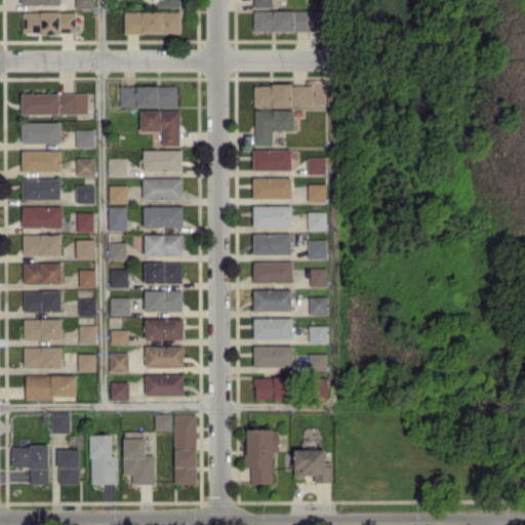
[(92,0),(75,0),(75,7),(92,8),(92,0)]
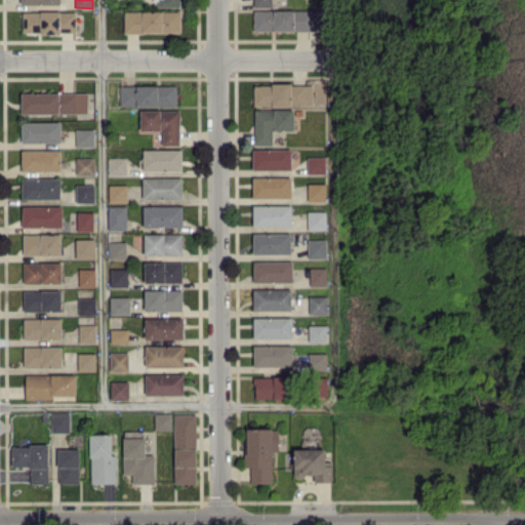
[(124,33),(179,32),(179,9),(123,11),(124,33)]
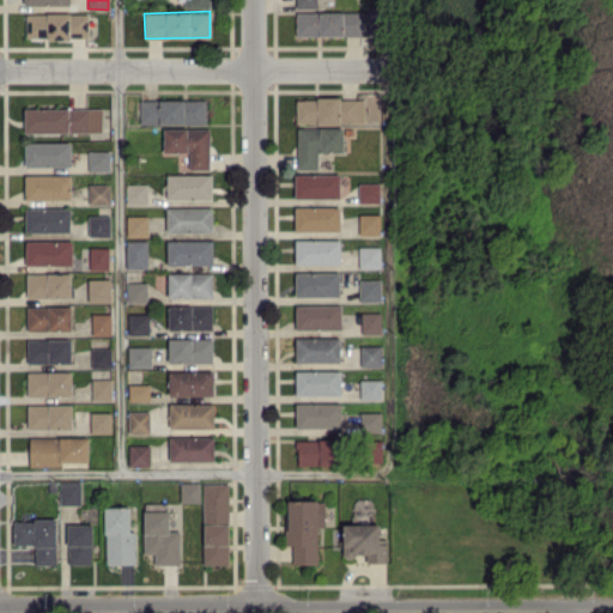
[(377,35),(377,11),(296,12),(296,36),(377,35)]
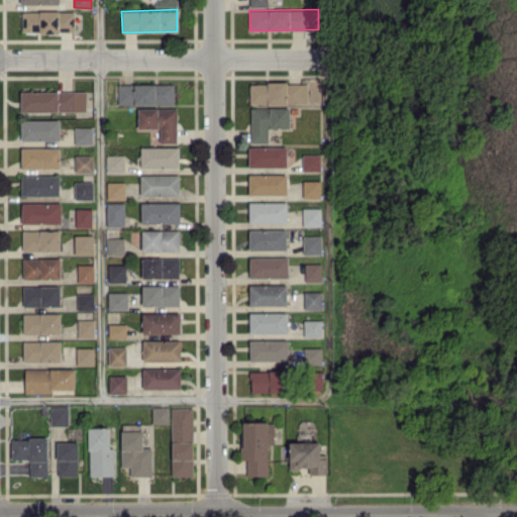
[(21,31),(21,12),(73,12),(73,31),(59,31),(59,33),(38,33),(38,31),(21,31)]
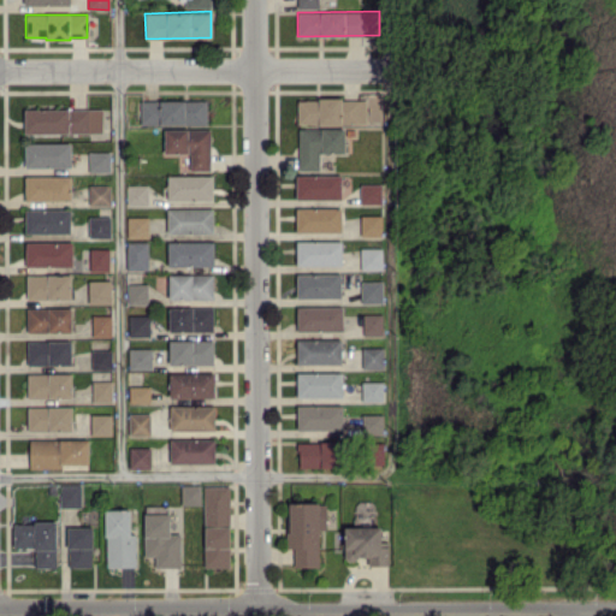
[(297,99),(297,123),(380,122),(380,93),(366,93),(366,98),(297,99)]
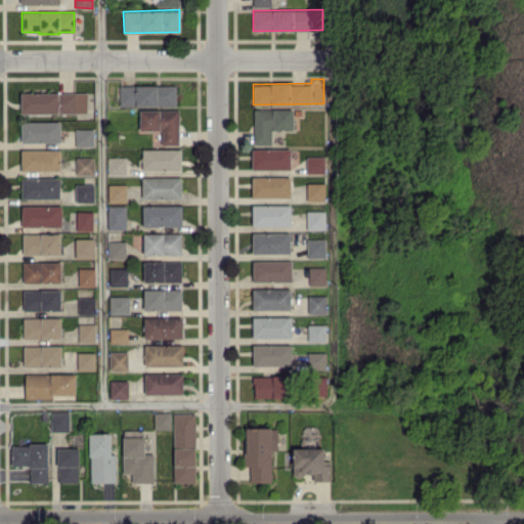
[(176,104),(175,84),(119,86),(120,105),(176,104)]
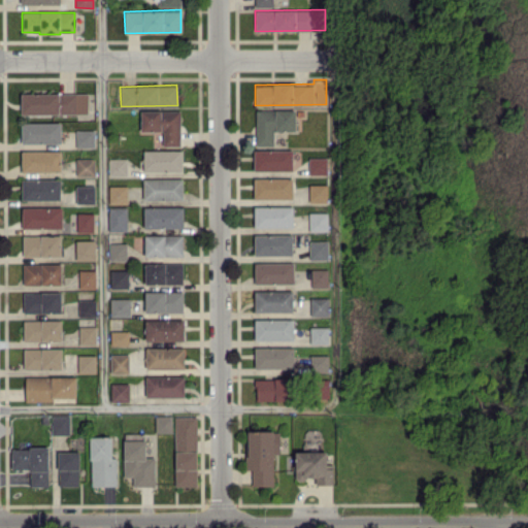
[(21,113),(87,113),(88,93),(21,92),(21,113)]
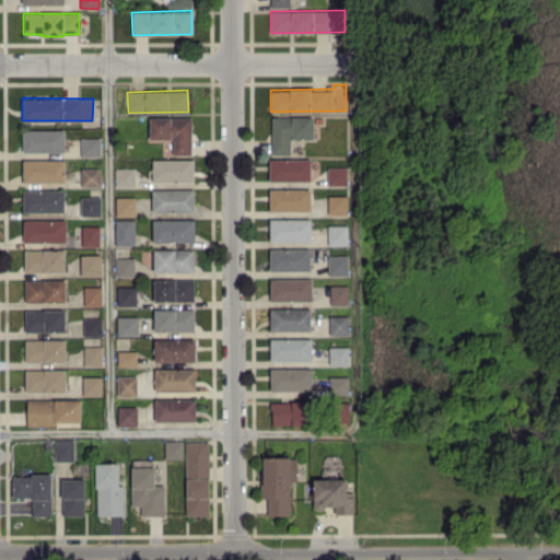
[(191,117),(150,116),(149,139),(172,139),(172,154),(190,154),(191,117)]
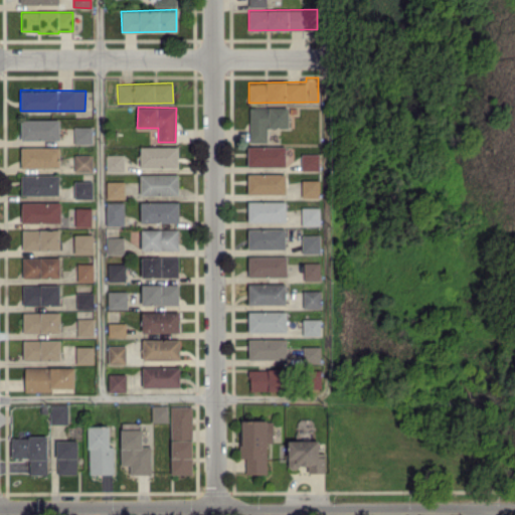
[(249,142),(267,142),(267,128),(289,128),(288,107),(249,107),(249,142)]
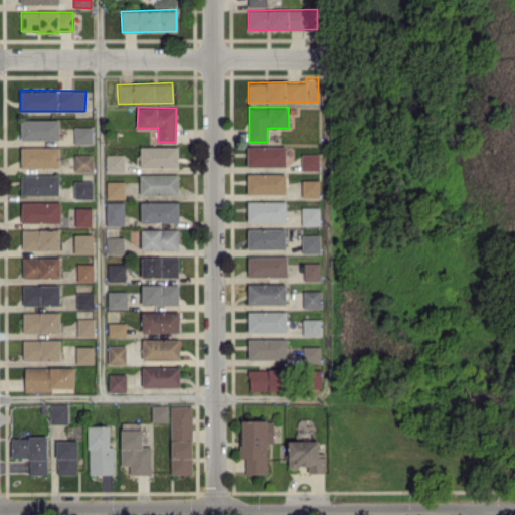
[(21,120),(21,140),(59,139),(59,119),(21,120)]
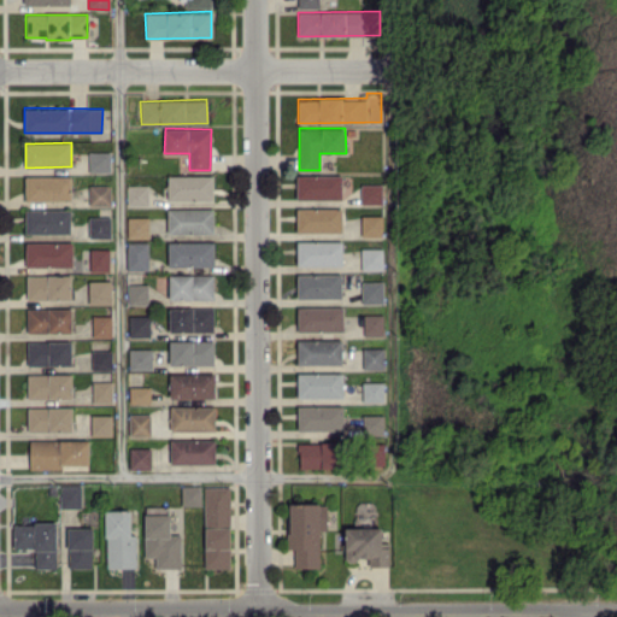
[(110,171),(110,151),(88,152),(88,171),(110,171)]
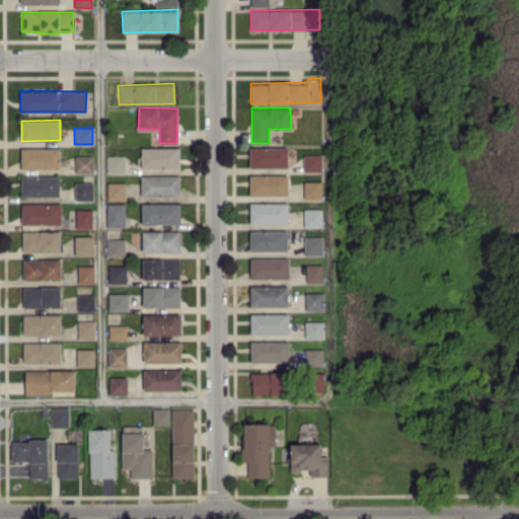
[(60,147),(20,148),(21,168),(60,168),(60,147)]
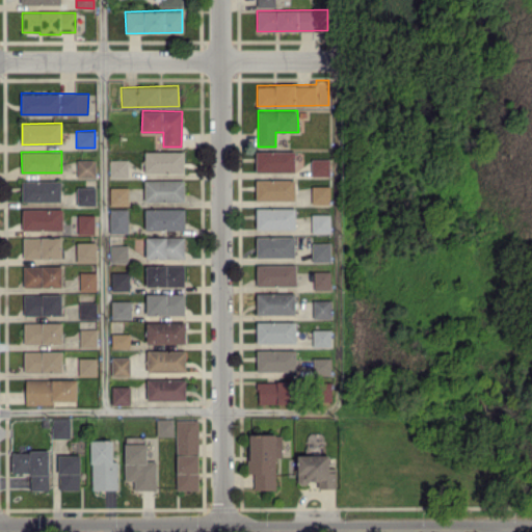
[(183,151),(144,151),(144,171),(184,171),(183,151)]
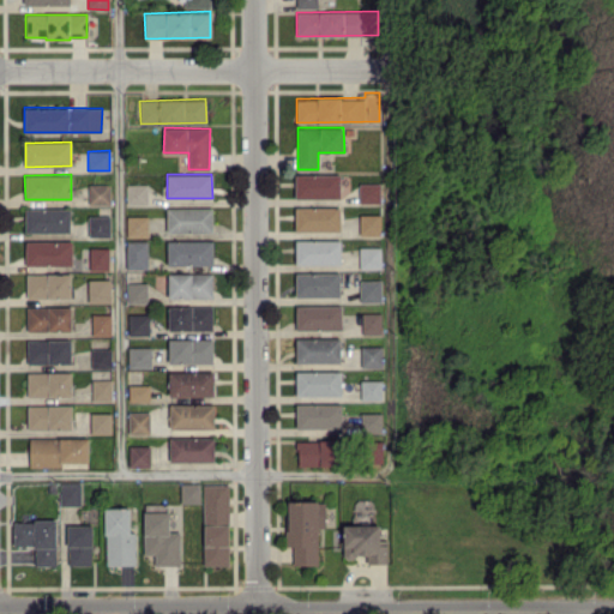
[(295,197),(339,198),(339,174),(295,174),(295,197)]
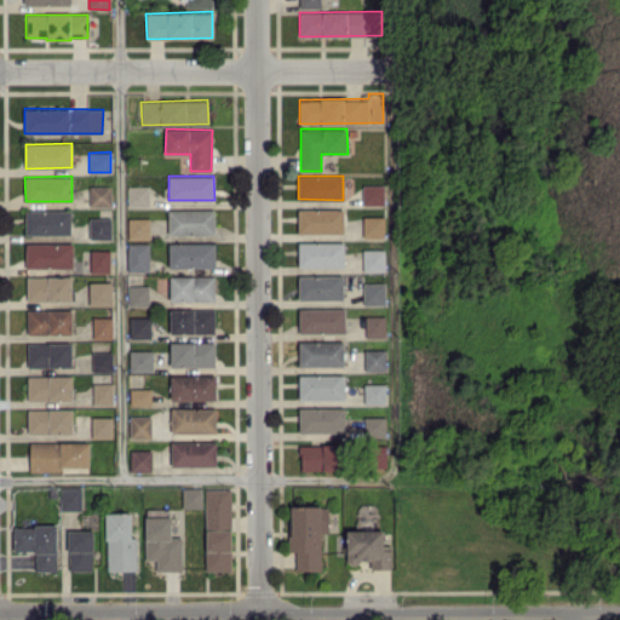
[(90,205),(110,206),(110,185),(90,185),(90,205)]
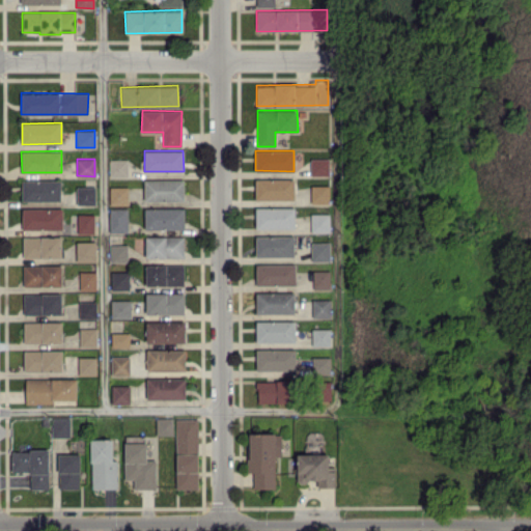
[(109,175),(128,175),(128,159),(109,159),(109,175)]
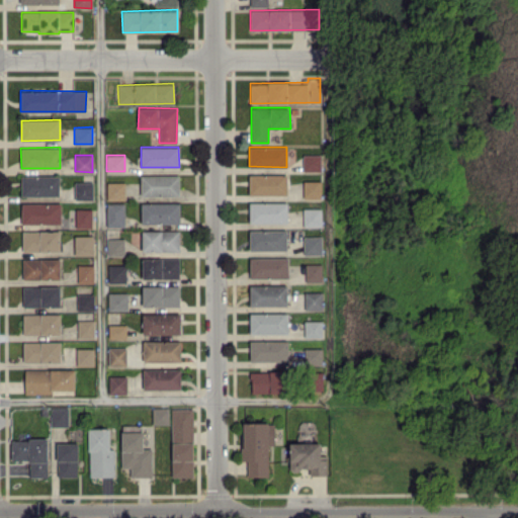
[(303,171),(321,170),(320,155),(303,155),(303,171)]
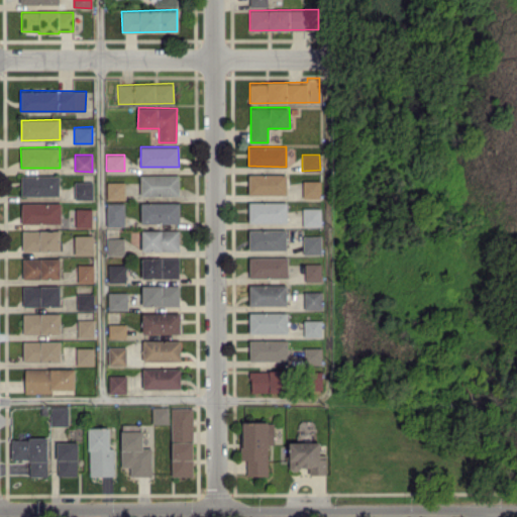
[(179,175),(140,174),(140,195),(179,195),(179,175)]
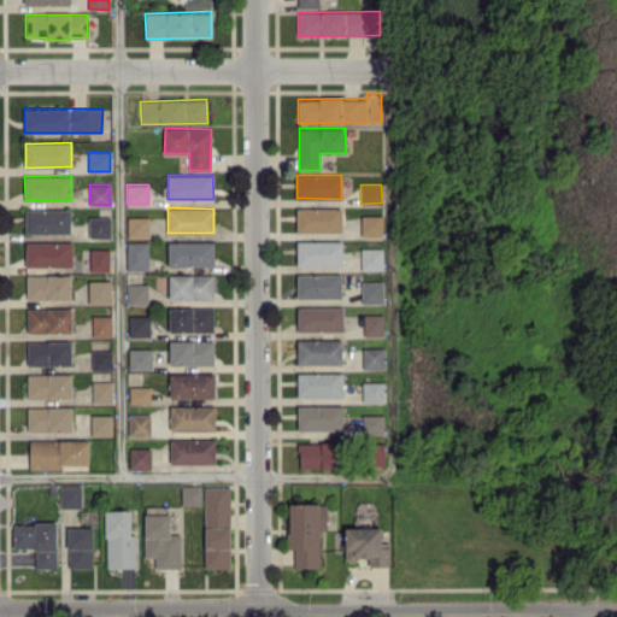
[(297,231),(341,231),(341,207),(297,207),(297,231)]
